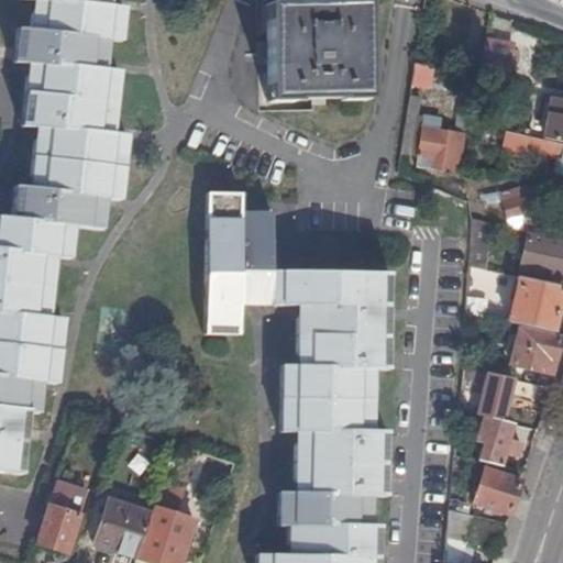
[(15,22),(14,30),(11,55),(37,57),(25,70),(19,121),(45,124),(31,139),(29,173),(39,187),(17,185),(8,216),(0,214),(0,467),(15,470),(24,407),(33,408),(35,392),(29,381),(34,376),(53,378),(59,316),(43,313),(39,307),(46,300),(50,267),(44,257),(50,252),(67,253),(69,222),(99,223),(101,209),(95,199),(99,194),(118,195),(124,133),(107,132),(101,127),(112,120),(117,72),(108,68),(105,68),(105,67),(105,57),(106,47),(106,37),(118,37),(122,6),(108,4),(102,0),(39,0),(29,9),(29,13),(28,22),(15,22)]
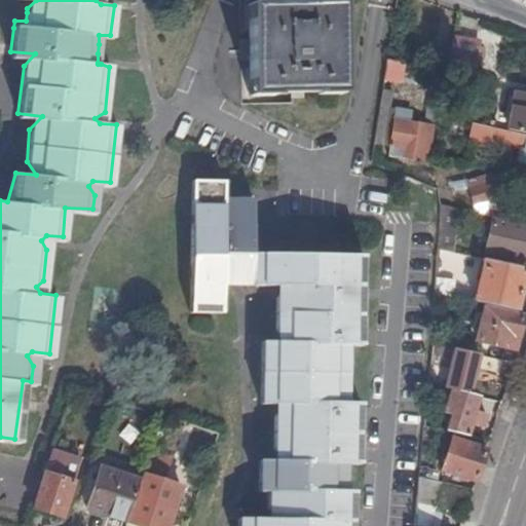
[(274,6),(273,3),(249,4),(253,95),(277,94),(277,90),(320,89),(320,91),(342,90),(339,1),(315,2),(315,5),(274,6)]
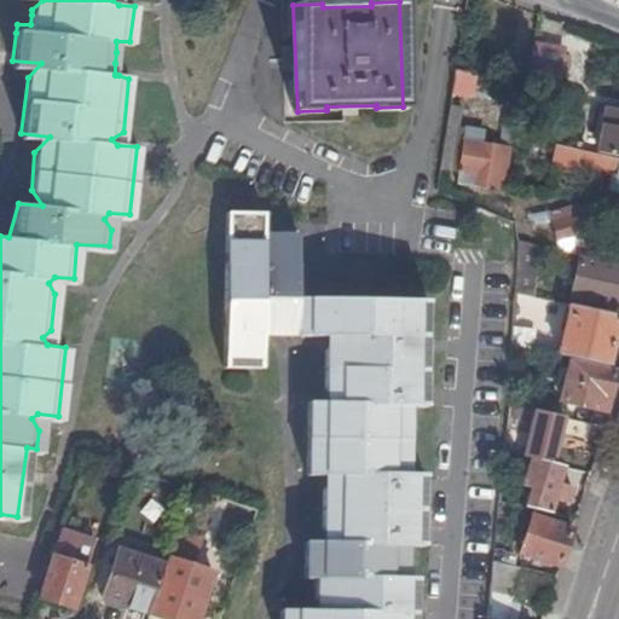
[(526,96),(559,97),(561,44),(528,42),(526,96)]
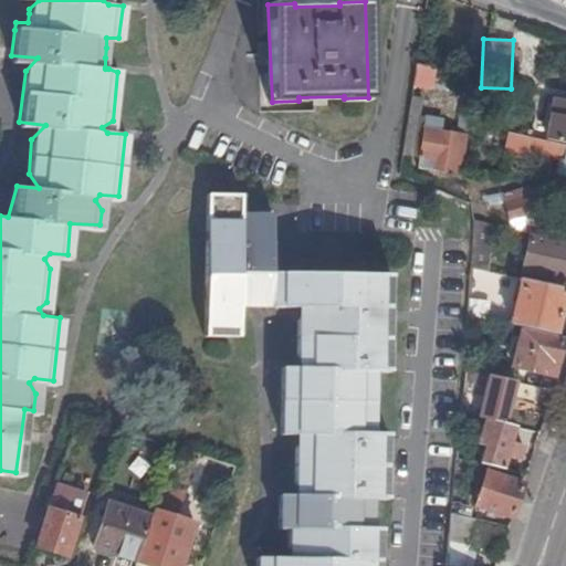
[(412,84),(427,87),(435,90),(438,70),(416,64),(412,84)]
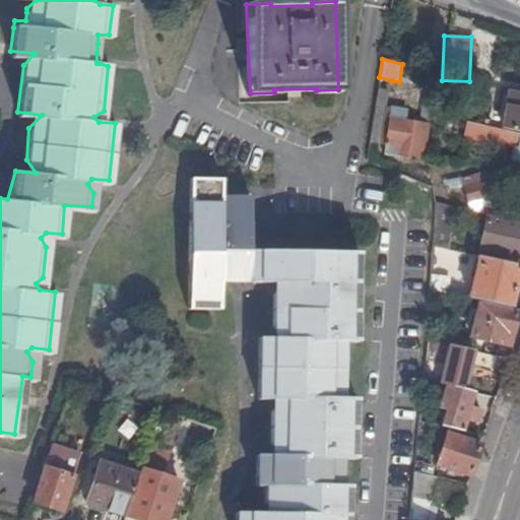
[(392,80),(379,77),(370,140),(384,143),(388,117),(408,120),(410,109),(388,105),(392,80)]
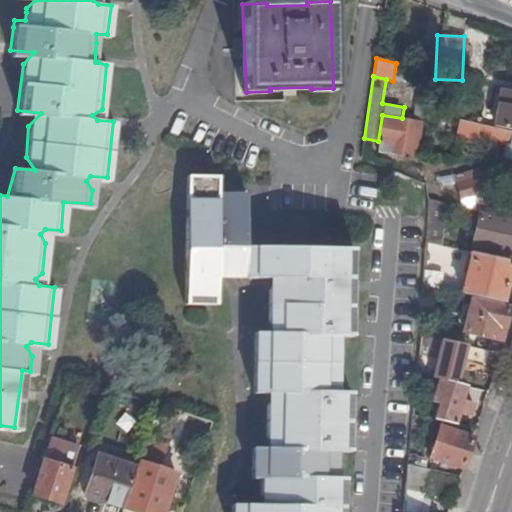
[(511,90),(503,89),(495,125),(511,128),(511,90)]
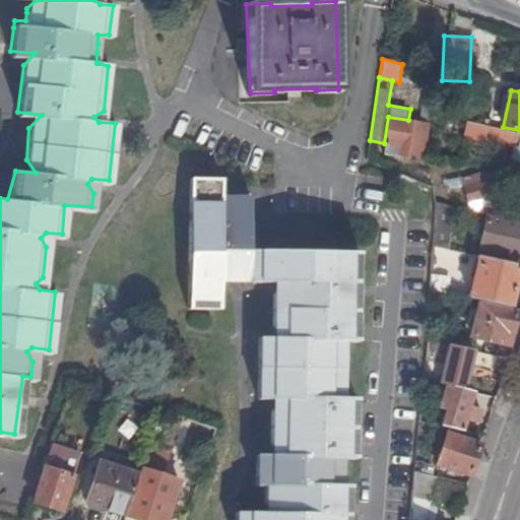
[(428,99),(425,122),(433,124),(435,115),(437,100),(428,99)]
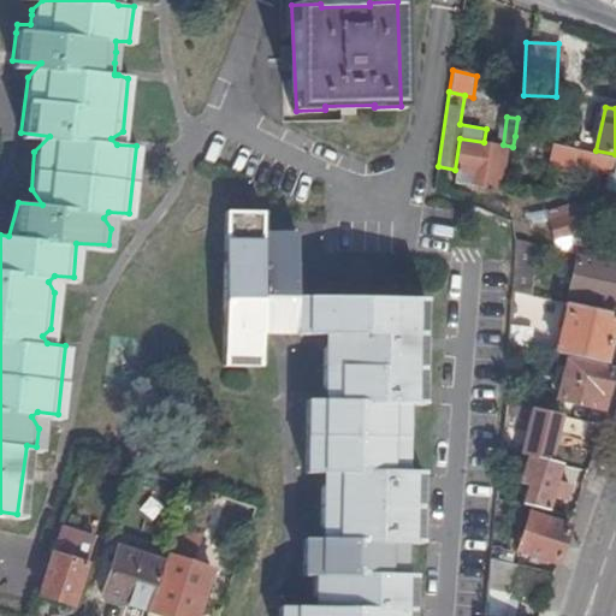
[(513,147),(503,144),(484,142),(460,138),(455,170),(462,171),(461,179),(507,187),(513,147)]
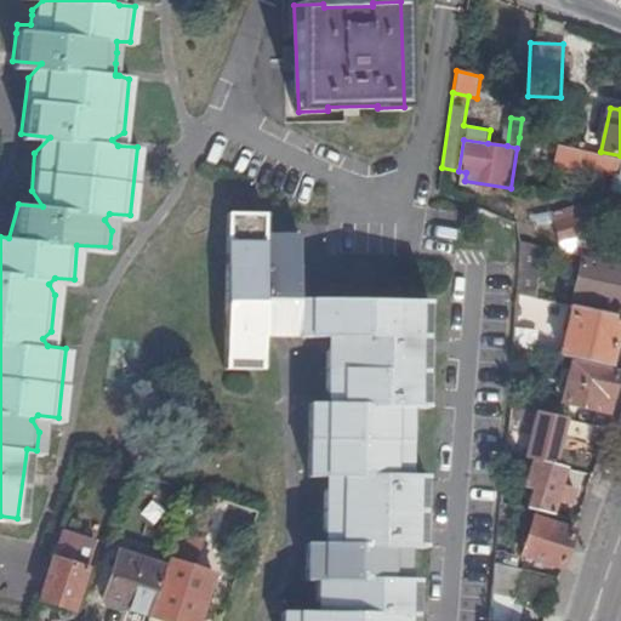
[(597,164),(596,170),(620,174),(620,158),(580,151),(579,160),(597,164)]
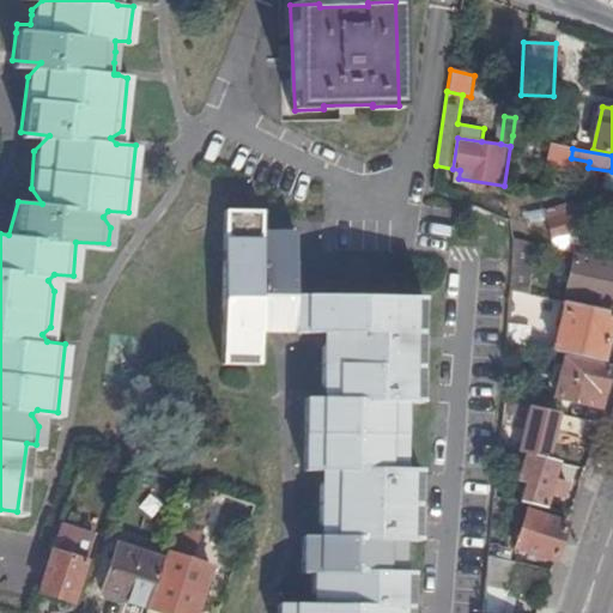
[(588,169),(588,168),(589,162),(571,158),(570,165),(588,169)]
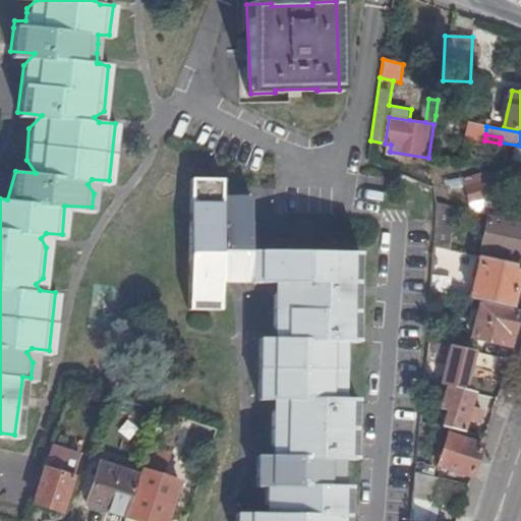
[(462,179),(464,186),(467,198),(468,204),(481,199),(484,210),(496,207),(486,171),(462,179)]
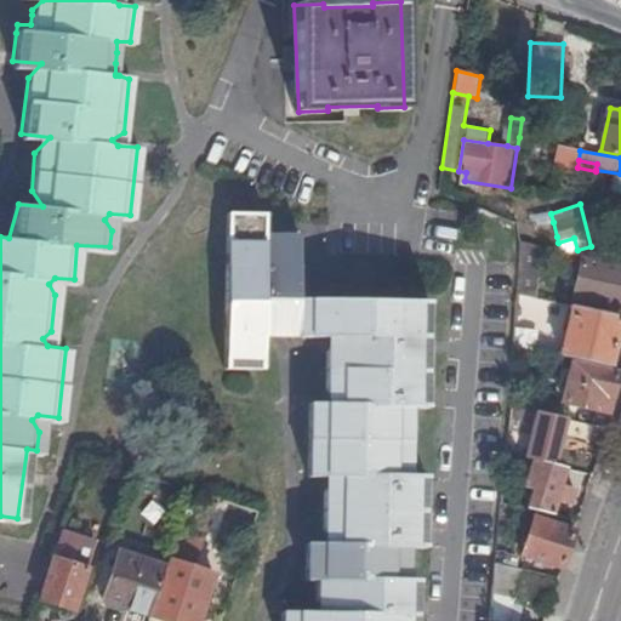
[(224,368),(261,369),(261,334),(267,325),(274,335),(329,336),(329,389),(337,399),(331,404),(311,404),(311,476),(329,476),(334,482),(326,491),(326,528),(334,537),(328,543),(308,543),(308,580),(319,580),(319,600),(328,608),(322,613),(284,613),(284,620),(415,620),(415,581),(405,581),(404,562),(393,547),(421,547),(422,478),(392,477),(405,463),(406,423),(394,408),(425,408),(425,302),(297,303),(297,238),(263,238),(262,215),(227,214),(224,368)]
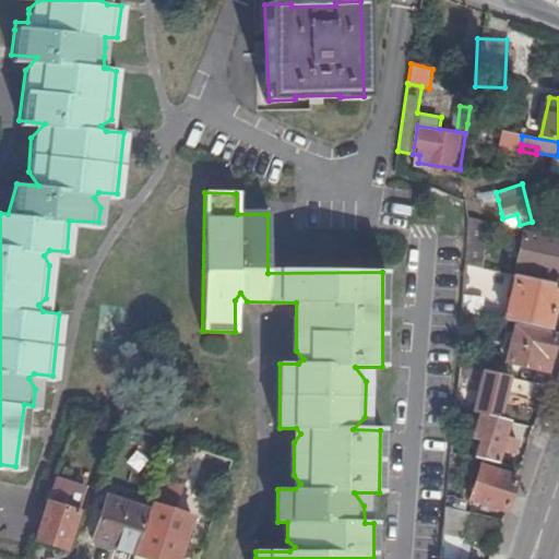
[(498,200),(480,205),(484,217),(501,213),(498,200)]
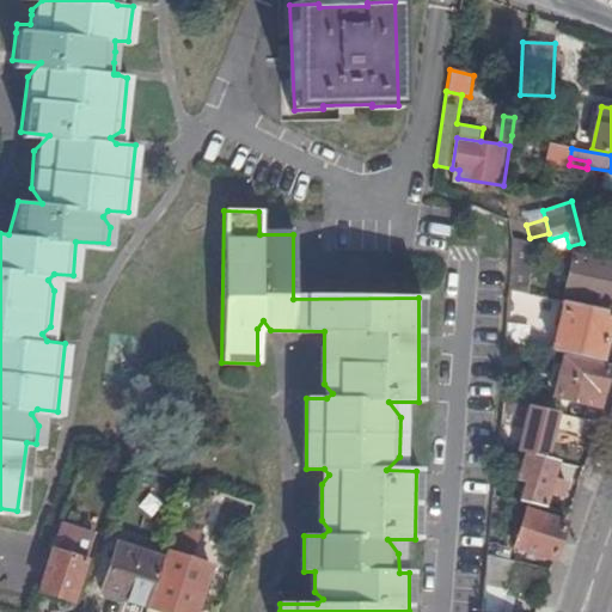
[(611,236),(594,232),(587,255),(606,258),(611,259),(611,236)]
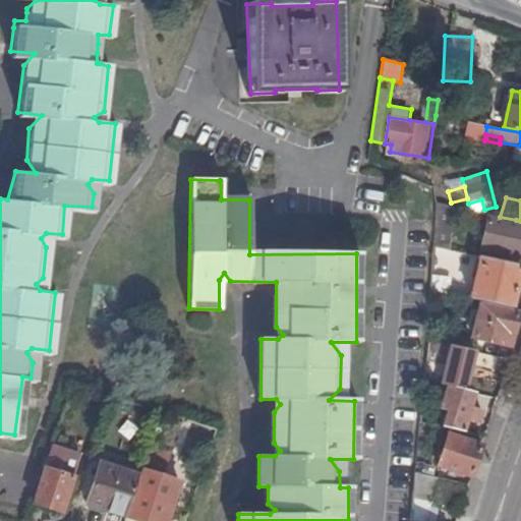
[(446,249),(450,206),(435,203),(431,245),(446,249)]
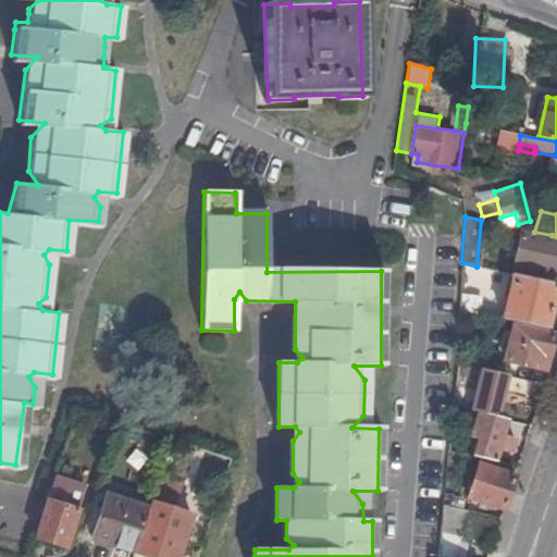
[(556,275),(556,236),(552,235),(552,237),(520,231),(512,267),(556,275)]
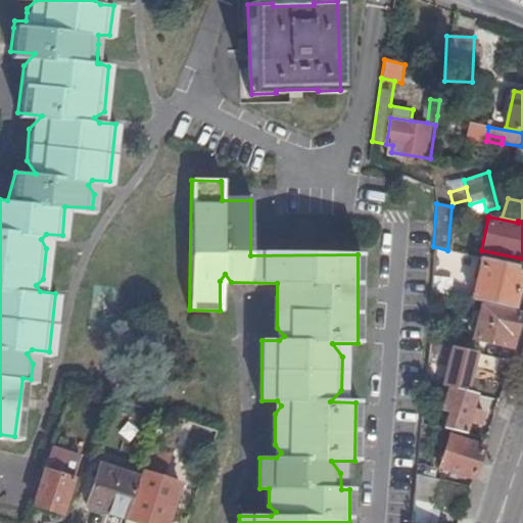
[(446,265),(447,250),(433,246),(432,263),(446,265)]
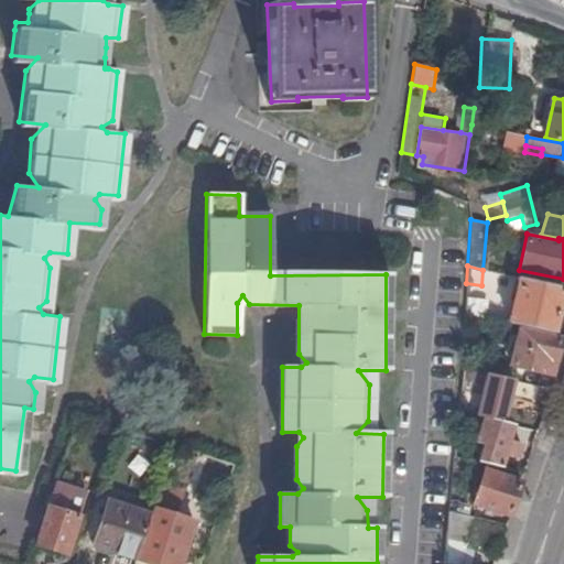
[(518,278),(507,323),(552,333),(562,288),(518,278)]
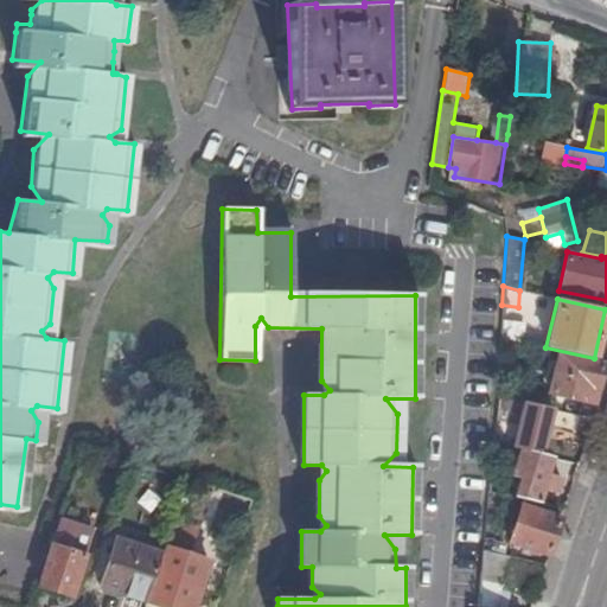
[(595,388),(601,364),(557,353),(548,391),(585,401),(588,385),(595,388)]
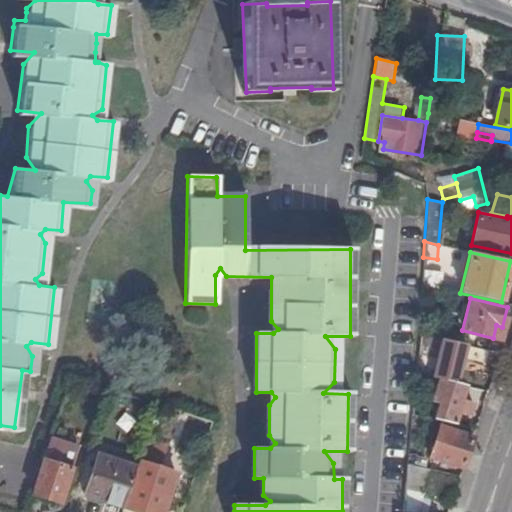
[(441,339),(432,378),(437,379),(455,383),(460,359),(482,364),(487,349),(441,339)]
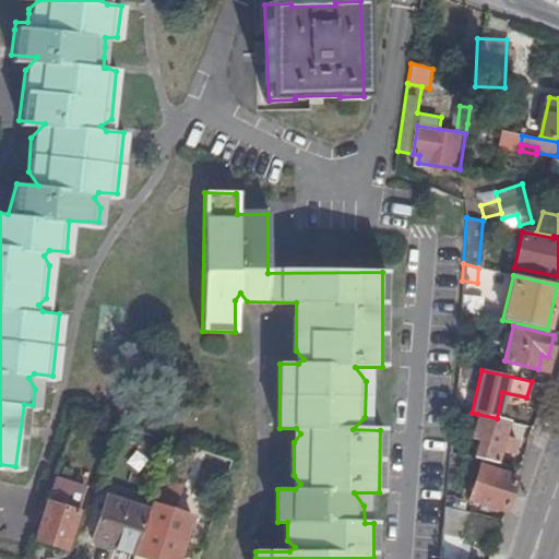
[(503,436),(508,420),(497,418),(477,414),(471,437),(478,439),(475,458),(496,462),(499,449),(512,452),(516,440),(503,436)]
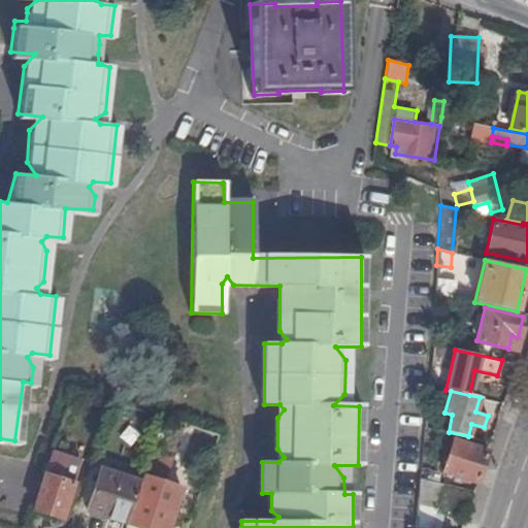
[(442,471),(476,483),(488,451),(454,439),(442,471)]
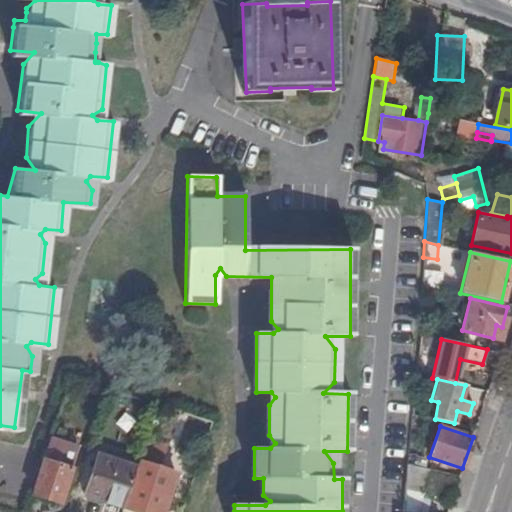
[(47,441),(41,457),(30,493),(59,503),(77,451),(47,441)]
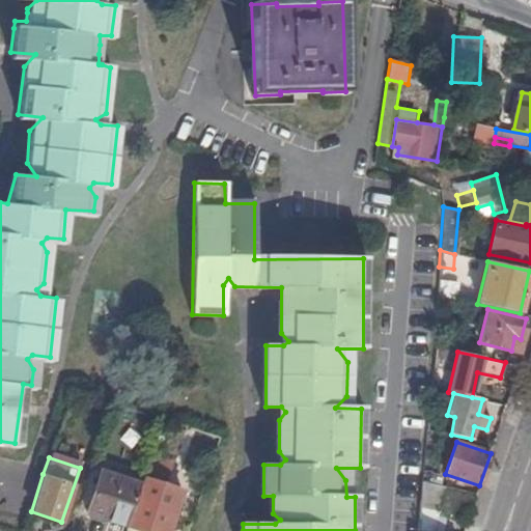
[(87,513),(127,527),(141,484),(102,472),(87,513)]
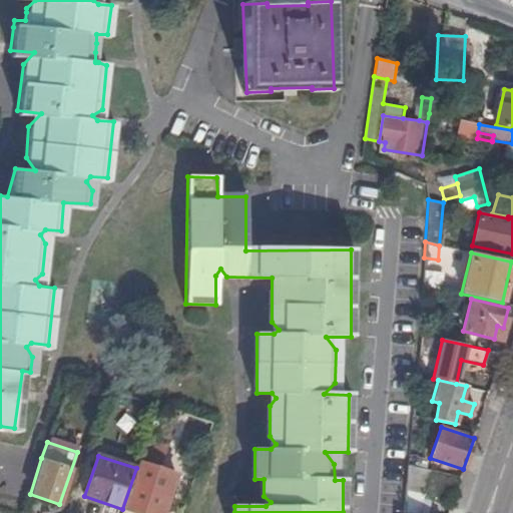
[(162,512),(175,475),(137,463),(136,468),(122,509),(134,512),(162,512)]
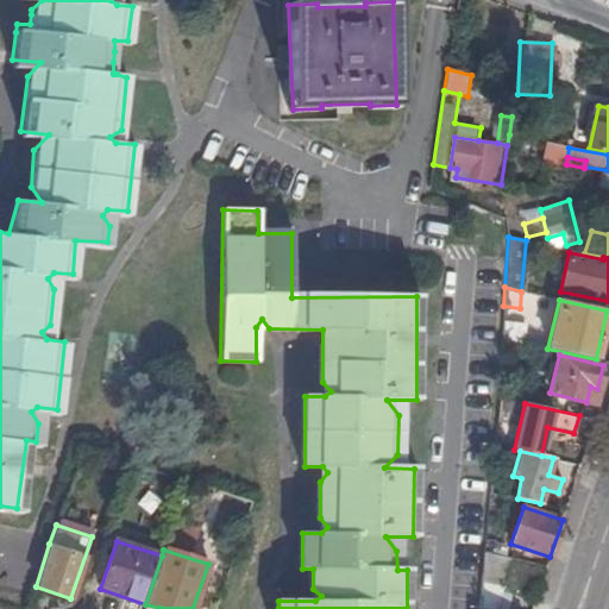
[(506,583),(510,558),(485,553),(481,601),(496,603),(498,582),(506,583)]
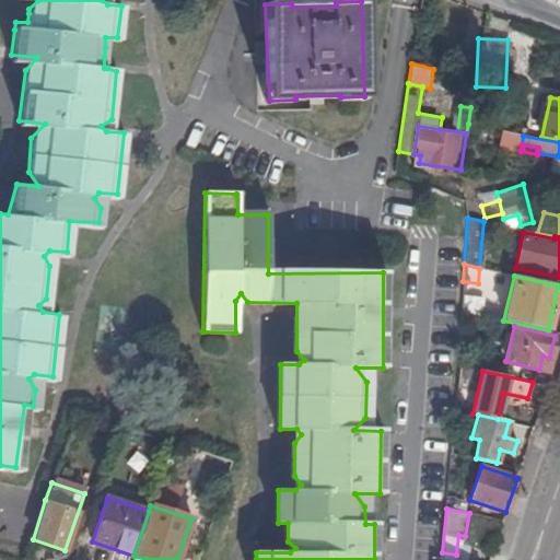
All buildings are outlined.
